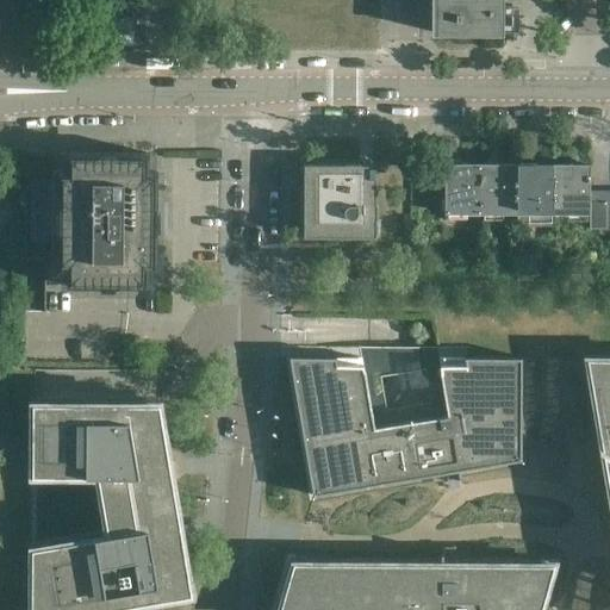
[(503,33),(503,0),(431,0),(431,32),(503,33)]
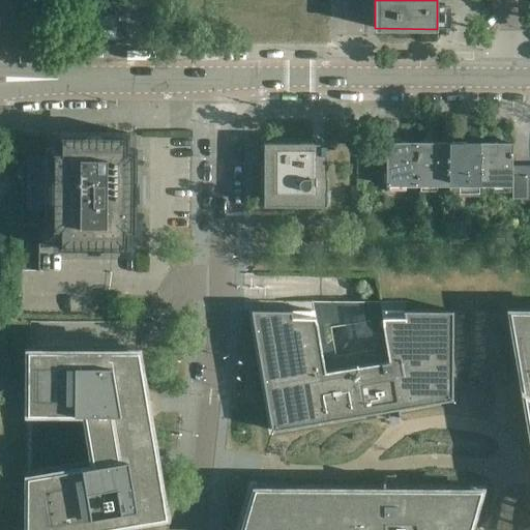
[(111,41),(111,25),(86,25),(86,41),(111,41)]
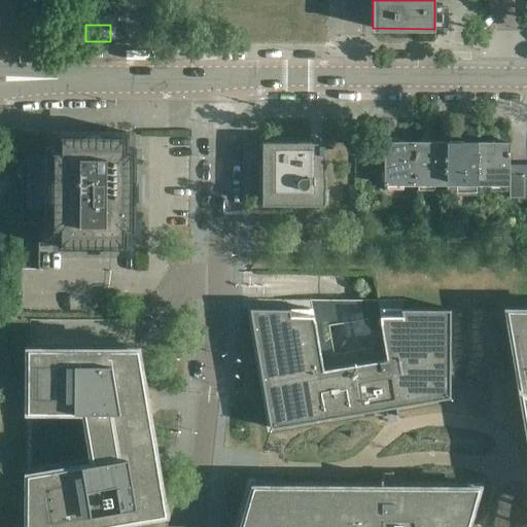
[(138,199),(138,182),(136,182),(136,180),(136,148),(134,148),(134,149),(129,149),(129,133),(59,133),(59,149),(54,149),(54,148),(50,148),(50,232),(53,232),(58,232),(58,247),(128,248),(128,232),(133,232),(133,233),(136,233),(136,201),(135,201),(135,199),(138,199)]
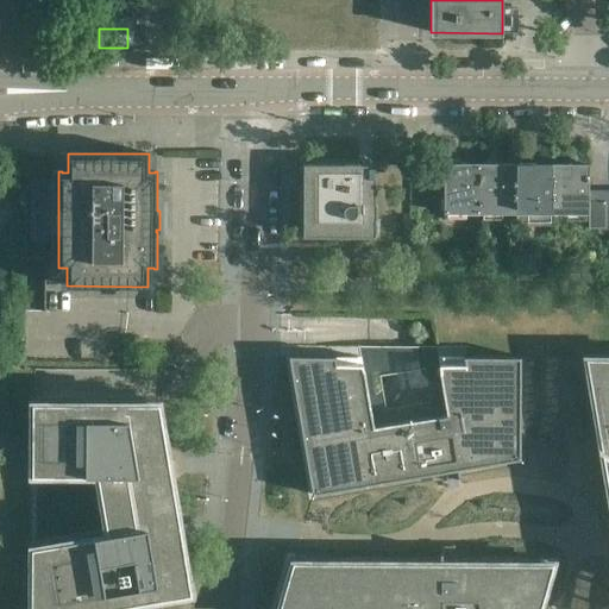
[(377,163),(372,163),(360,163),(358,163),(344,163),(302,163),(301,237),(302,237),(302,238),(376,238),(377,221),(377,202),(376,202),(377,163)]
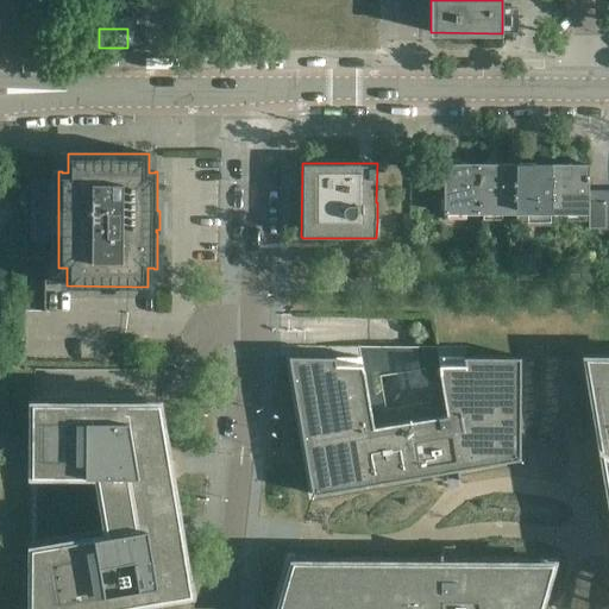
[(481,214),(481,164),(445,163),(444,199),(443,199),(443,211),(444,212),(444,214),(481,214)]
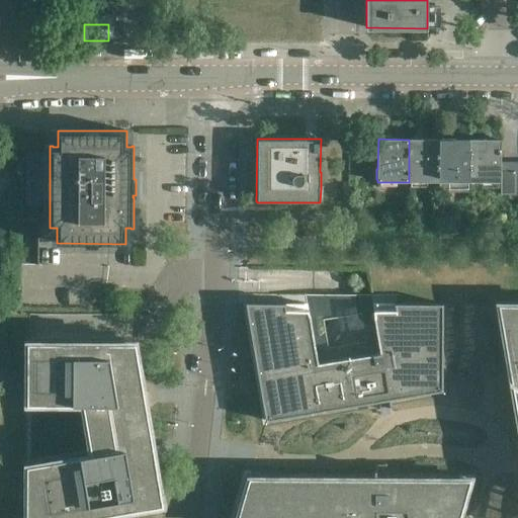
[(439,182),(439,140),(409,140),(409,182),(439,182)]
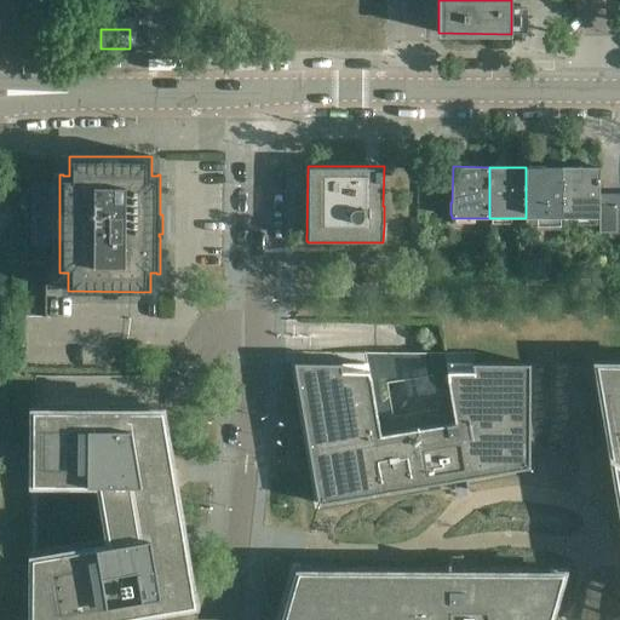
[(562,218),(562,167),(526,167),(526,218),(562,218)]
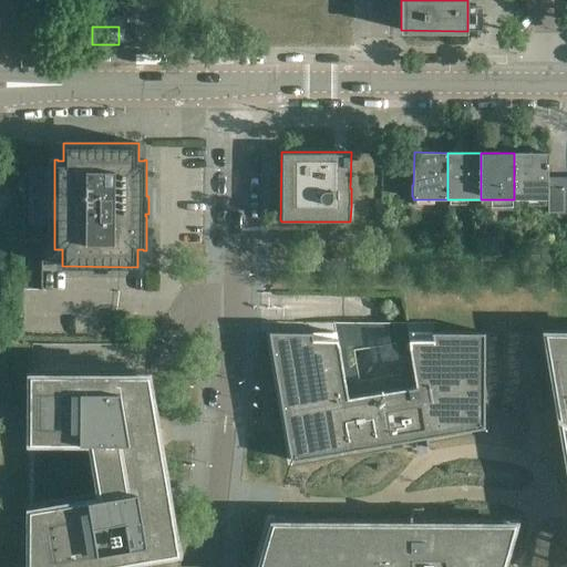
[(548,177),(548,153),(514,153),(514,199),(548,199),(548,177)]
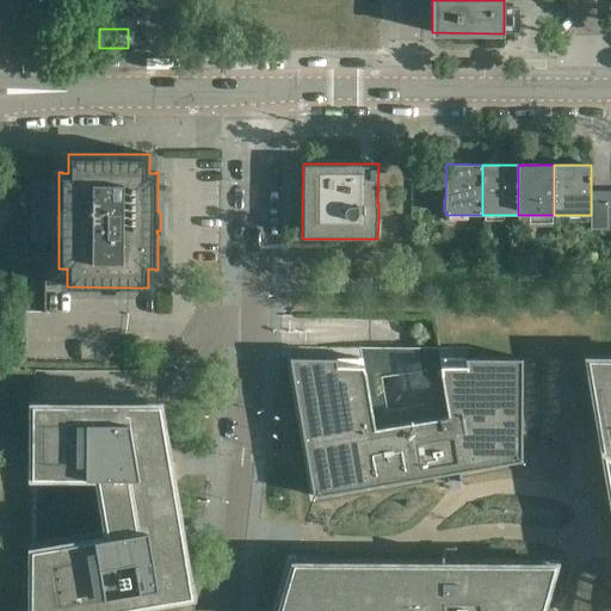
[(606,229),(608,191),(591,191),(591,215),(591,229),(606,229)]
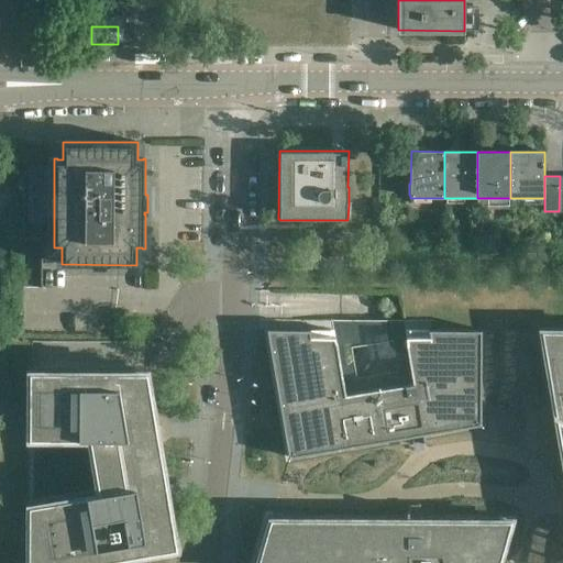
[(481,424),(482,331),(482,330),(429,330),(429,332),(430,338),(406,338),(407,343),(406,343),(414,383),(345,395),(337,343),(335,343),(334,337),(310,337),(310,331),(310,330),(267,329),(289,457),(399,439),(398,435),(410,434),(412,445),(426,443),(424,434),(481,424)]
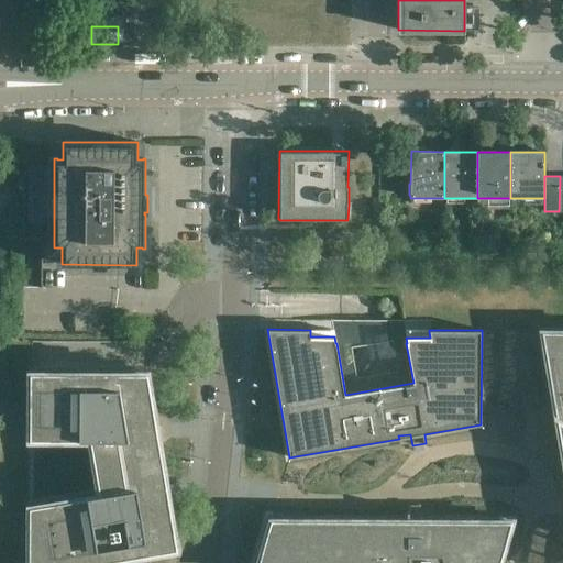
[(562,330),(541,331),(562,457),(562,330)]
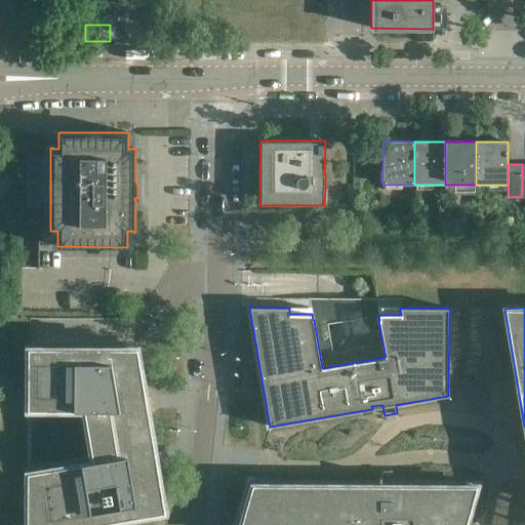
[(174,465),(154,345),(137,348),(137,347),(29,347),(29,318),(0,318),(0,524),(106,524),(106,521),(165,512),(158,467),(174,465)]
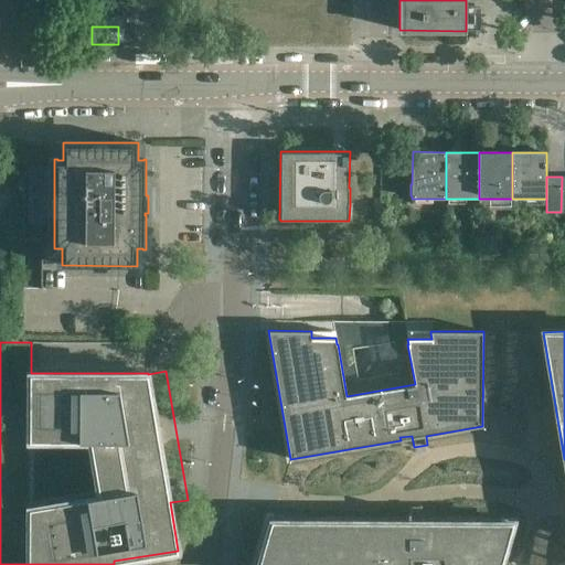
[(500,564),(513,522),(438,521),(438,524),(422,524),(422,513),(408,513),(408,521),(272,521),(258,564),(500,564)]
